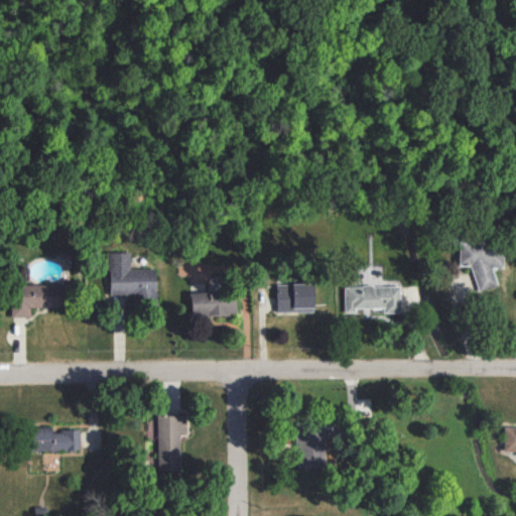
[(459,244),(459,263),(472,262),(472,287),(495,286),(494,267),(502,267),(501,243),(459,244)]
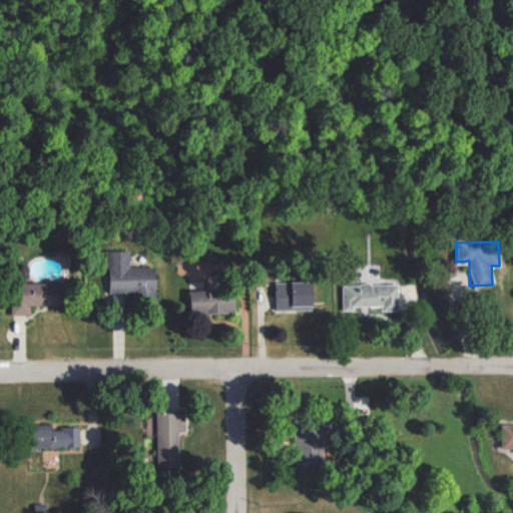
[(108,295),(154,294),(153,266),(129,267),(129,250),(107,250),(108,295)]
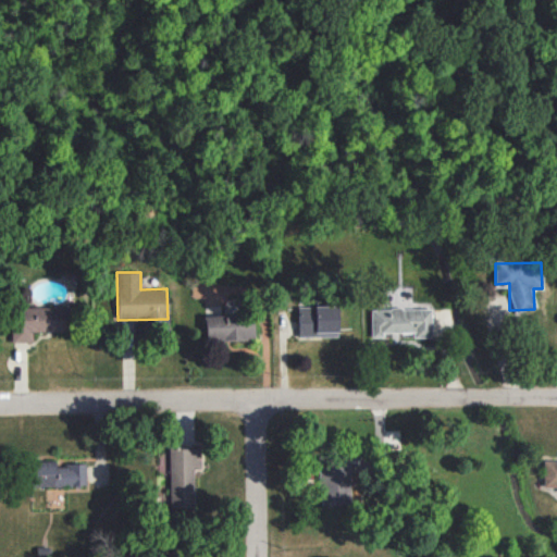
[(32,343),(33,331),(66,331),(66,307),(11,306),(11,342),(32,343)]
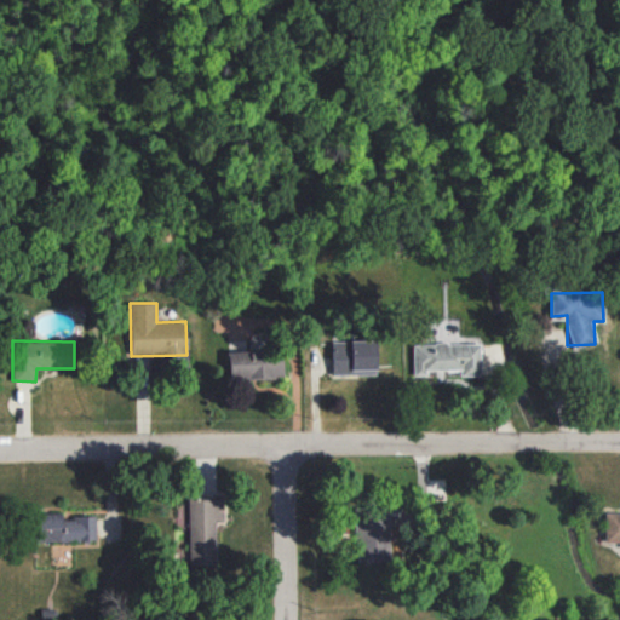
[(332,374),(377,373),(375,340),(331,340),(332,374)]
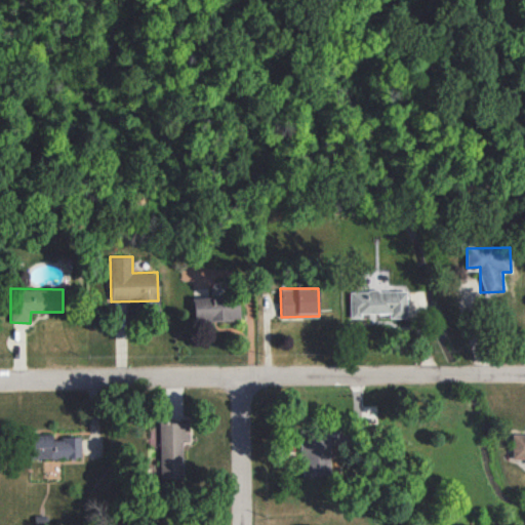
[(406,290),(349,291),(350,317),(361,317),(361,314),(389,313),(389,318),(407,317),(406,290)]
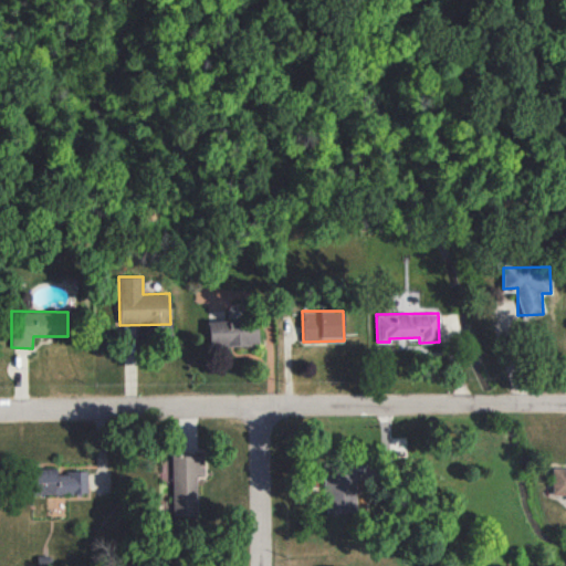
[(258,343),(257,318),(208,321),(209,345),(258,343)]
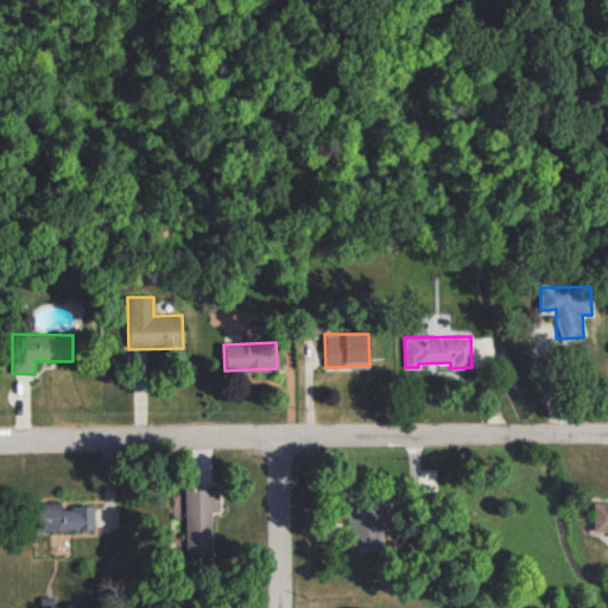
[(211,510),(219,510),(219,487),(184,488),(185,553),(213,552),(211,510)]
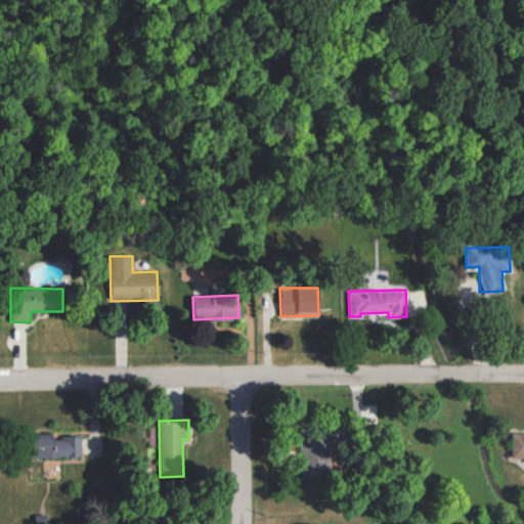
[(81,456),(81,436),(52,437),(52,433),(28,434),(29,457),(81,456)]
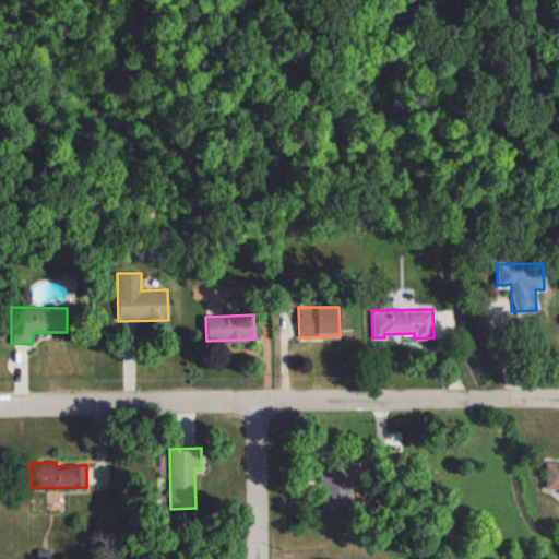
[(545,488),(558,488),(558,462),(546,462),(545,488)]
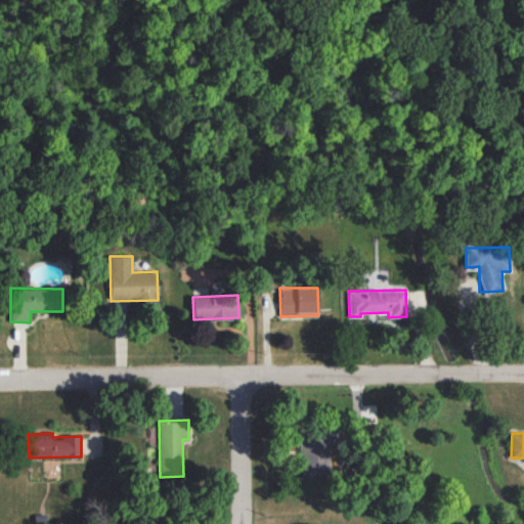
[(304,474),(330,473),(329,440),(303,441),(304,474)]
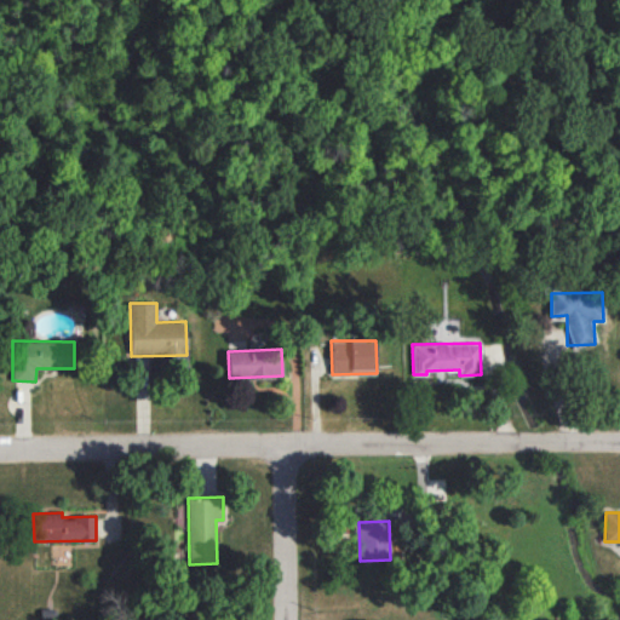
All buildings are outlined.
